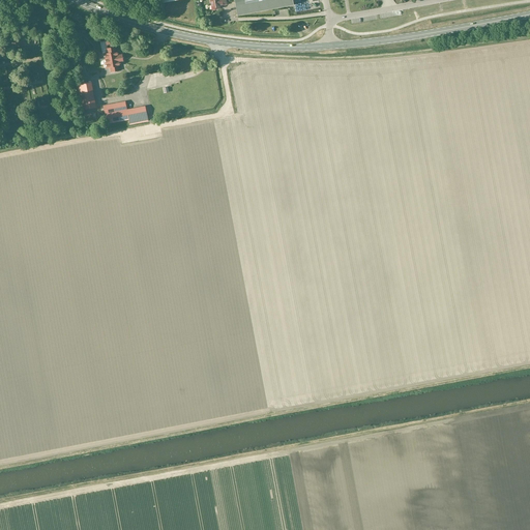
[(209,0),(212,10),(221,8),(219,6),(227,5),(226,0),(209,0)]
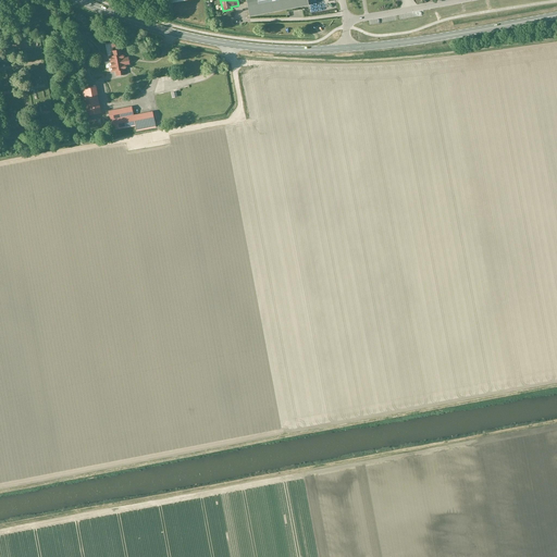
[(246,0),(249,16),(304,7),(309,5),(307,0),(246,0)]
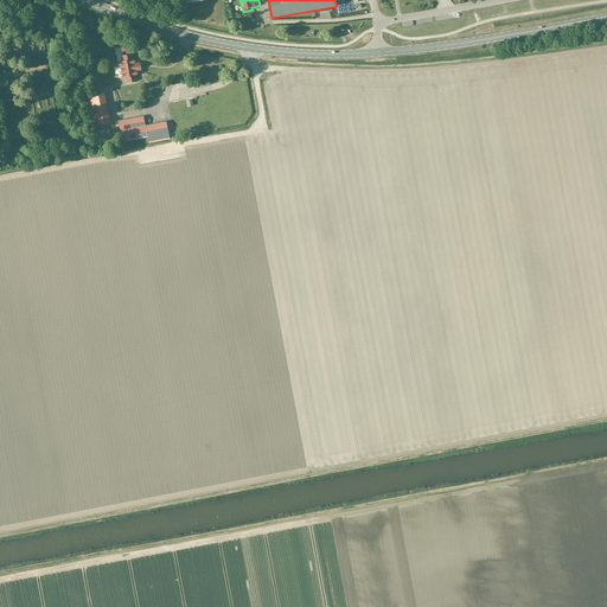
[(127,77),(127,82),(135,81),(135,76),(138,75),(136,71),(139,71),(138,63),(135,63),(135,59),(132,59),(132,55),(123,56),(123,62),(121,62),(122,66),(120,66),(121,74),(123,72),(125,77),(127,77)]
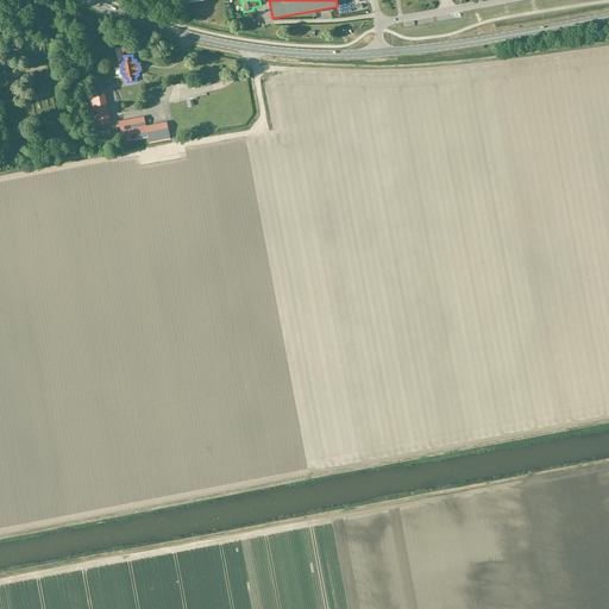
[(93,127),(96,126),(110,124),(105,94),(88,96),(93,127)]
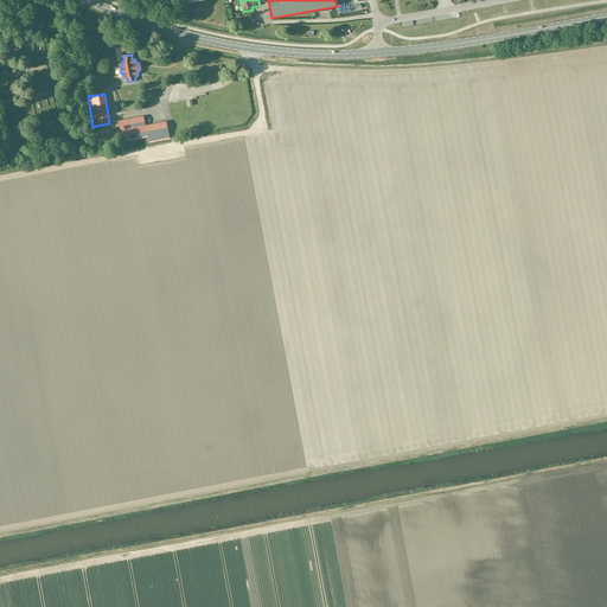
[(170,139),(166,122),(146,126),(144,116),(117,121),(122,141),(147,138),(148,142),(170,139)]
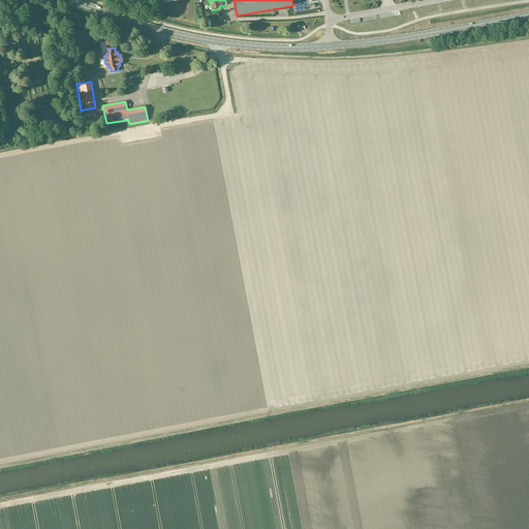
All buildings are outlined.
